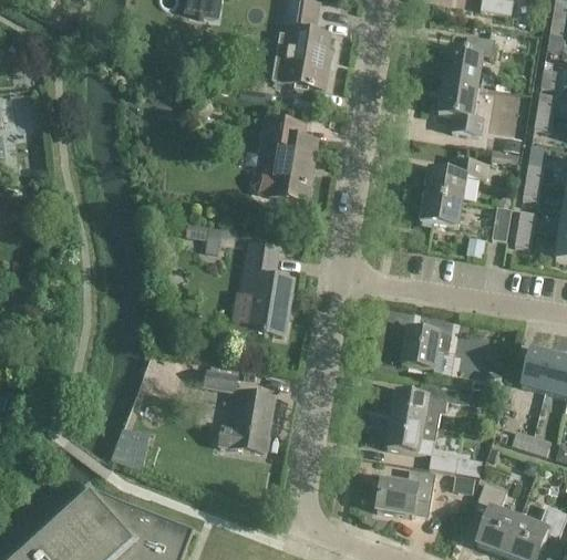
[(282,81),(303,84),(325,89),(329,66),(325,65),(330,33),(315,31),(319,2),(307,0),(288,0),(282,32),(290,34),(282,81)]
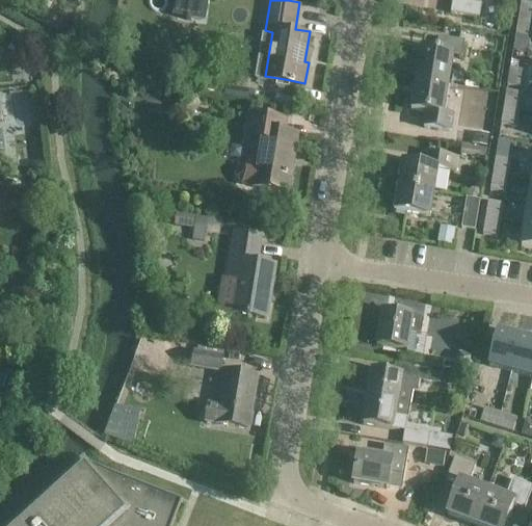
[(452,0),(451,8),(471,11),(479,12),(481,0),(452,0)]
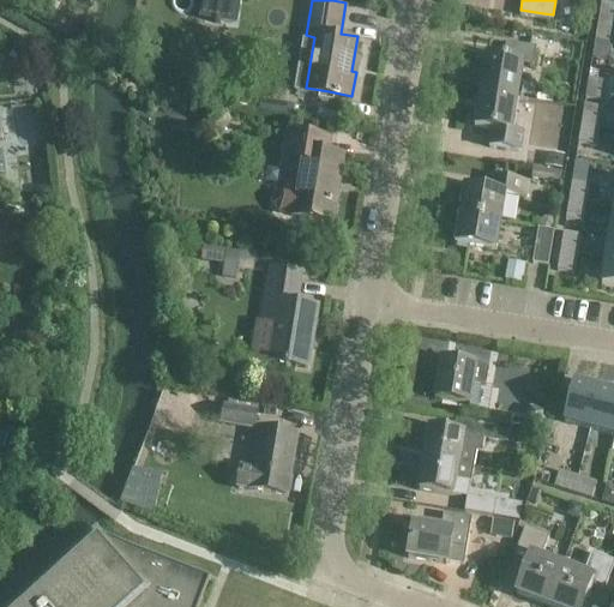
[(601,0),(597,17),(613,19),(613,0),(601,0)]
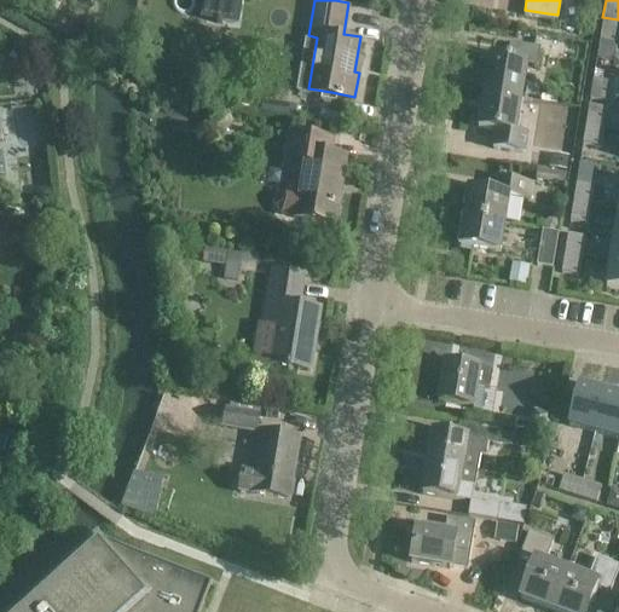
[(618,40),(618,33),(618,19),(602,17),(600,36),(618,40)]
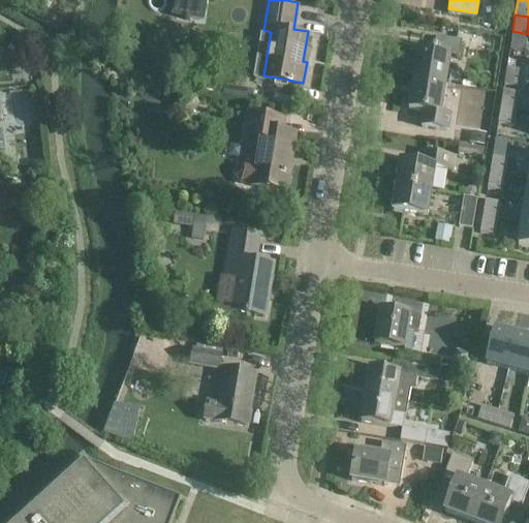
[(418,44),(413,74),(446,80),(452,51),(460,52),(463,36),(436,32),(434,47),(418,44)]
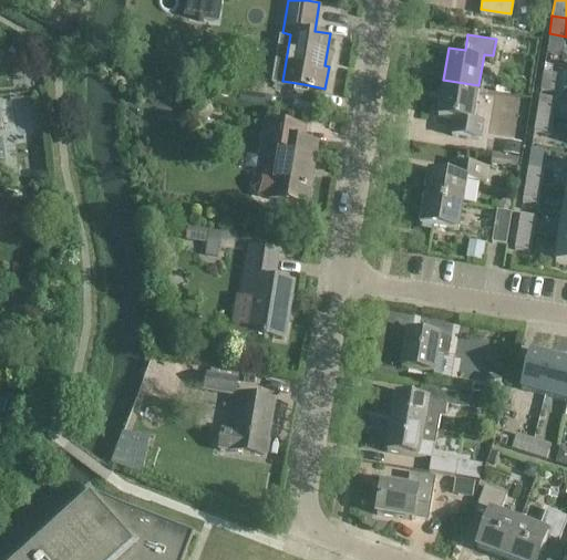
[(556,89),(558,78),(559,70),(543,68),(540,86),(556,89)]
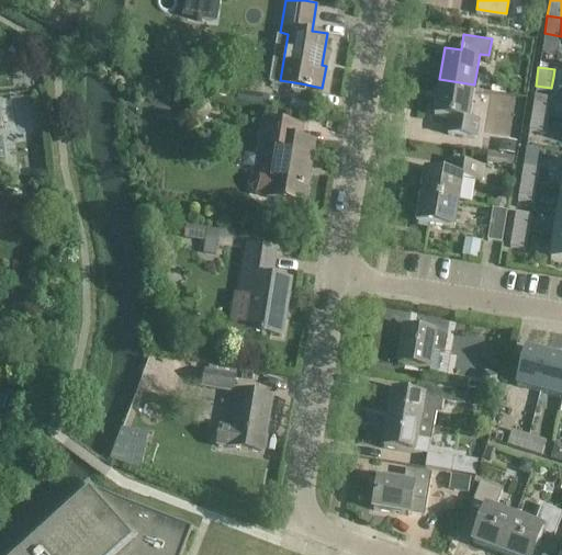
[(448,129),(470,133),(475,134),(479,117),(470,116),(474,85),(439,79),(434,111),(450,114),(448,129)]
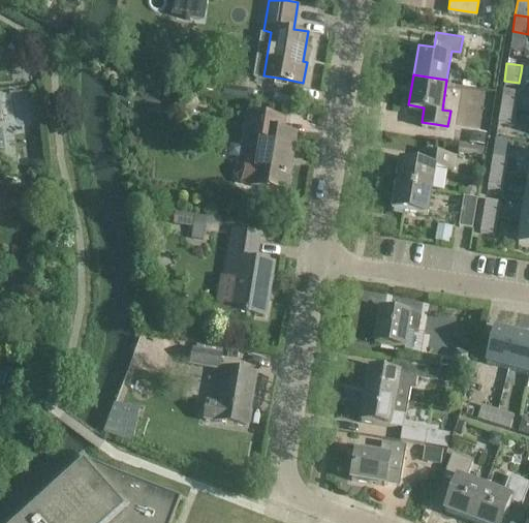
[(503,86),(500,102),(517,105),(519,89),(503,86)]
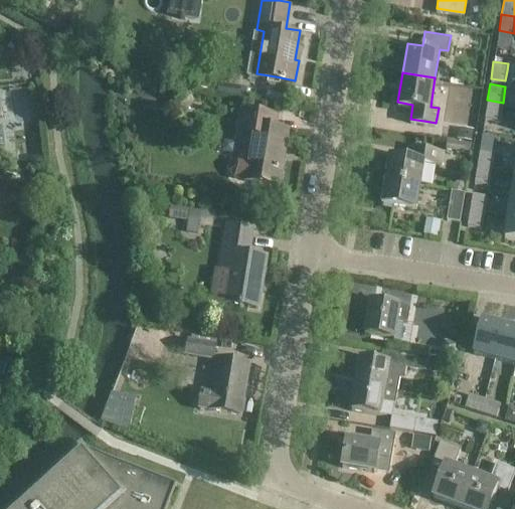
[(249,85),(247,94),(282,100),(283,91),(249,85)]
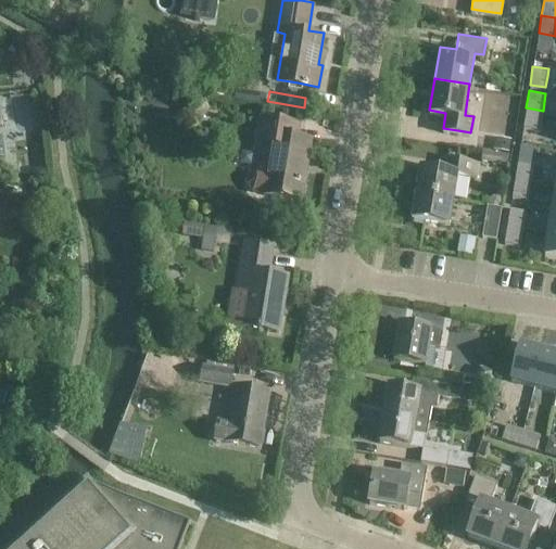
[(204,112),(206,110),(207,107),(209,105),(209,103),(207,100),(206,98),(204,97),(203,96),(201,94),(198,96),(196,96),(193,98),(191,100),(190,102),(190,104),(190,106),(191,109),(193,111),(196,112),(198,113),(200,113),(203,113),(204,112)]
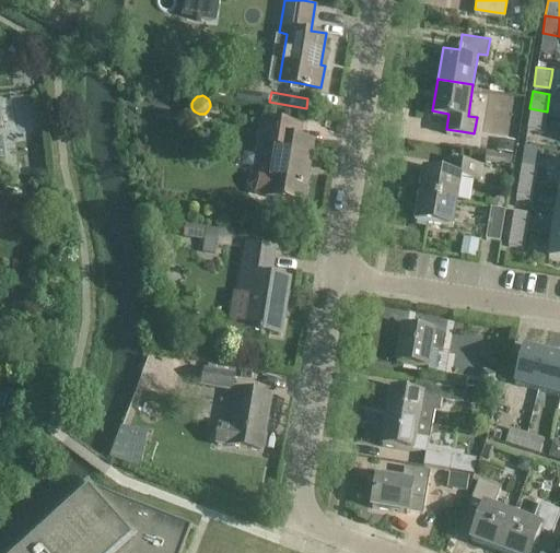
[(544,129),(547,112),(529,108),(527,126),(544,129)]
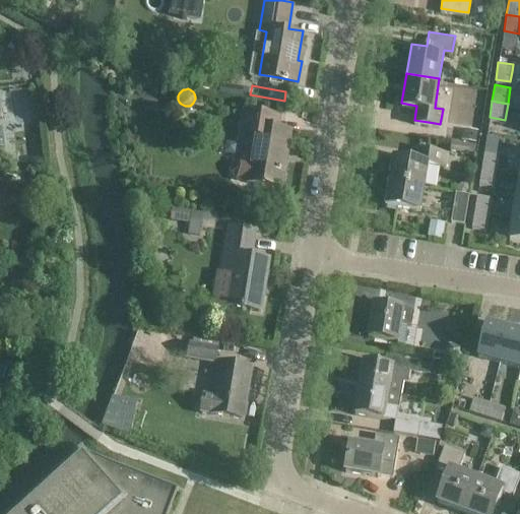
[(236,177),(261,181),(281,184),(290,127),(273,124),(275,112),(244,107),(241,130),(255,133),(251,156),(239,155),(232,161),(231,170),(236,177)]
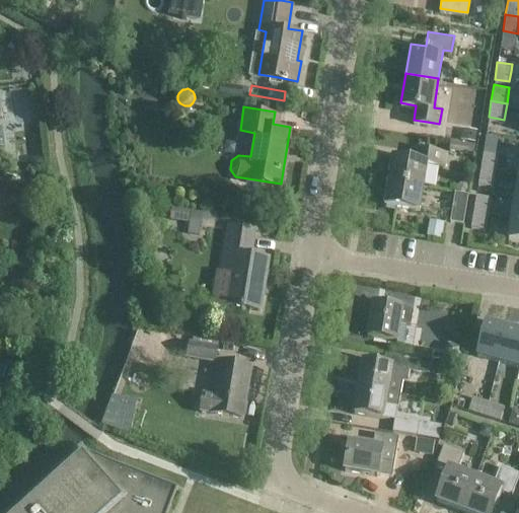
[(475,139),(477,127),(462,124),(460,137),(475,139)]
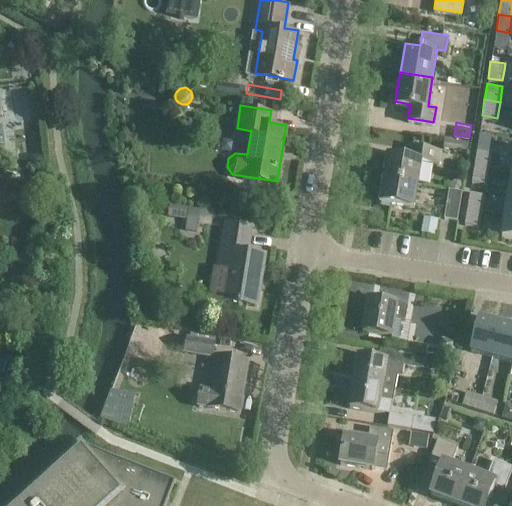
[(467,150),(469,141),(445,136),(443,146),(467,150)]
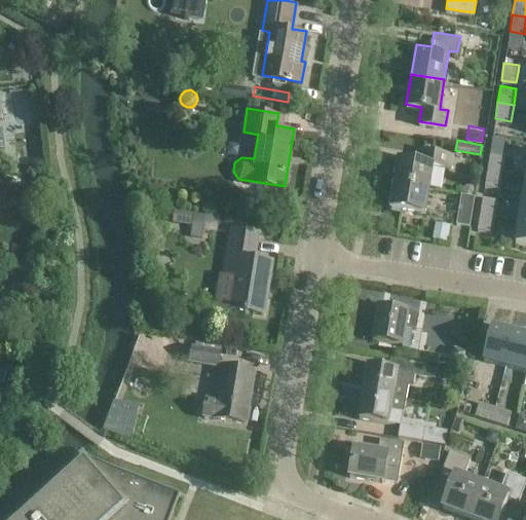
[(398,155),(393,180),(429,186),(434,162),(451,165),(454,152),(423,147),(421,159),(398,155)]
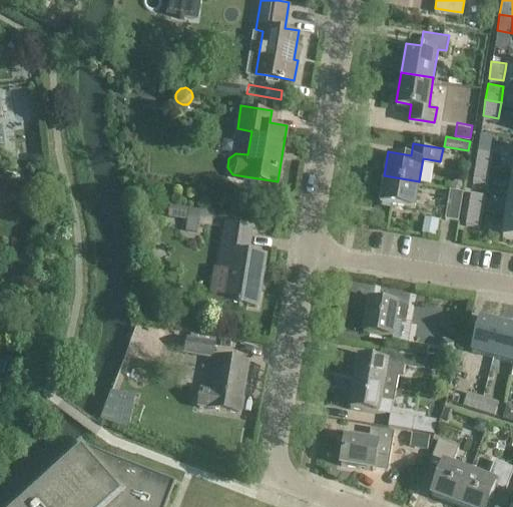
[(477,147),(475,163),(490,166),(493,149),(477,147)]
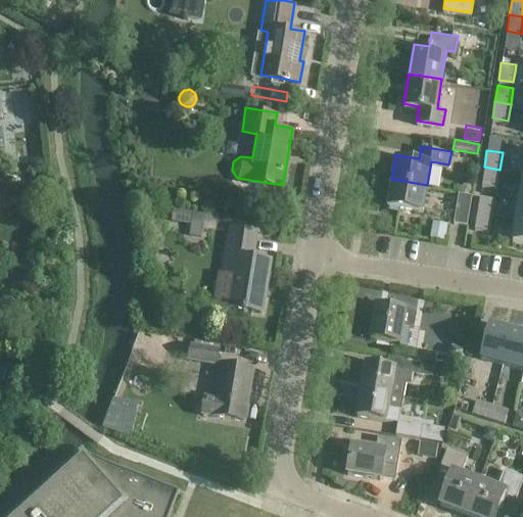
[(43,152),(31,154),(32,168),(45,167),(43,152)]
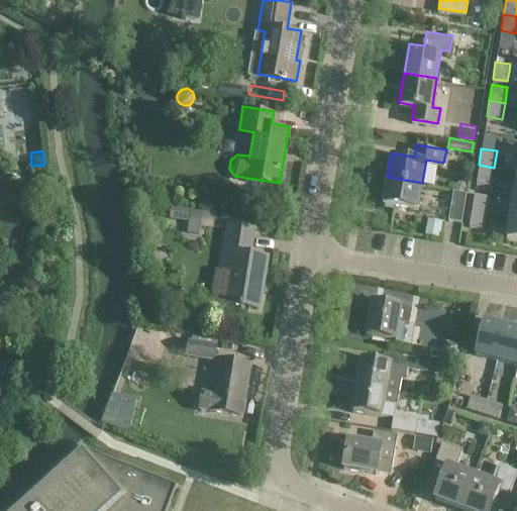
[(492,184),(494,168),(479,165),(476,181),(492,184)]
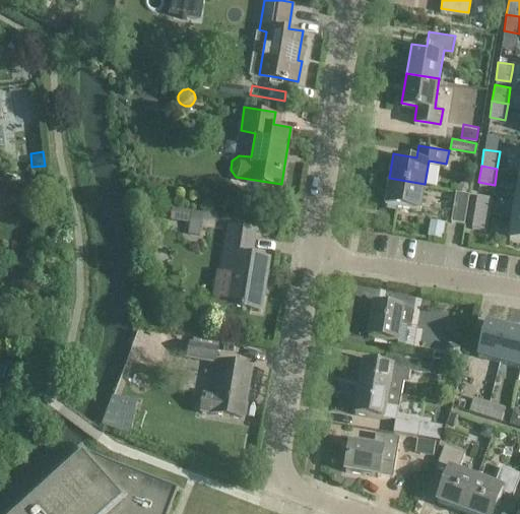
[(425,184),(389,178),(385,201),(420,207),(425,184)]
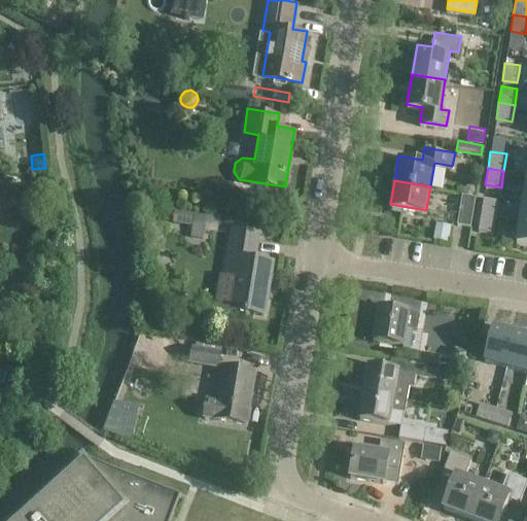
[(459,221),(472,223),(477,194),(463,192),(459,221)]
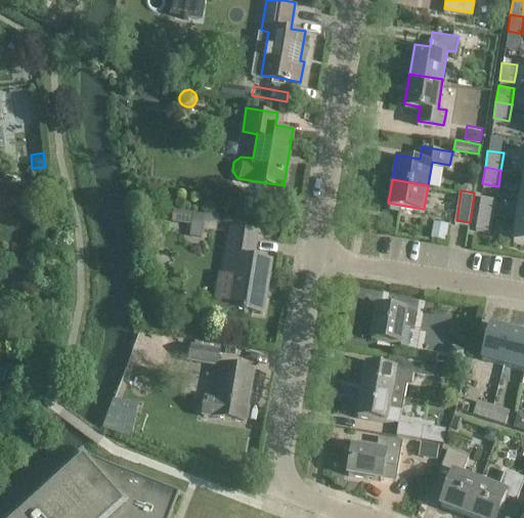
[(497,197),(483,195),(480,211),(494,213),(497,197)]
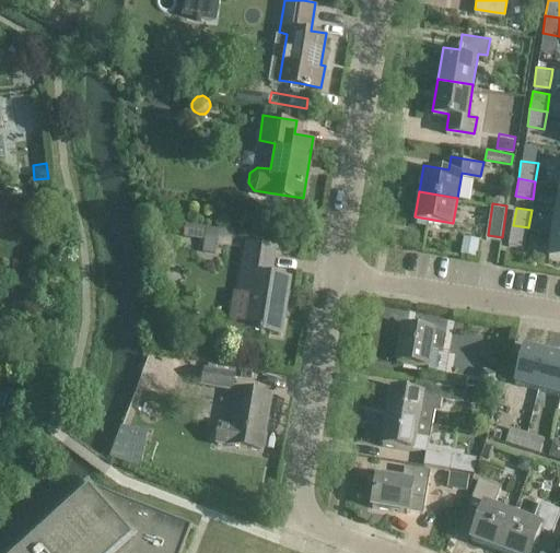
[(186,221),(185,233),(203,236),(205,224),(186,221)]
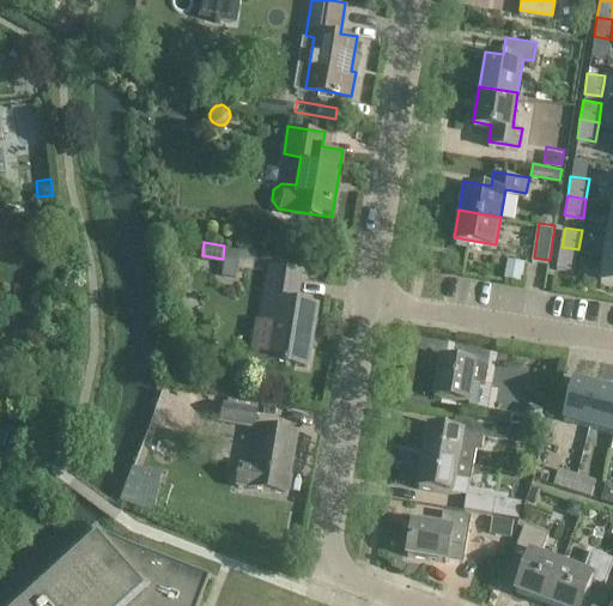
[(240,243),(240,246),(225,244),(222,272),(235,274),(238,254),(265,255),(266,247),(240,243)]
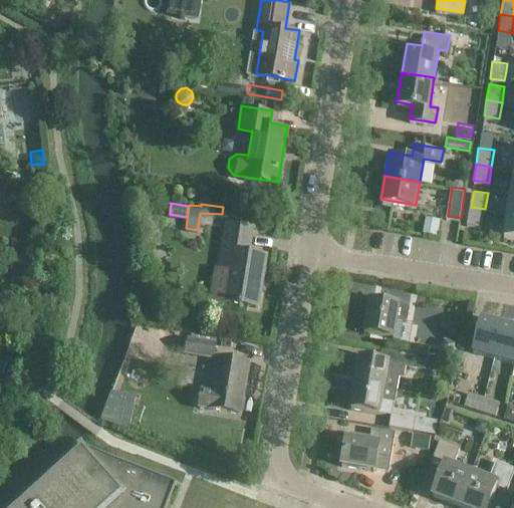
[(471,207),(469,222),(483,225),(485,209),(471,207)]
